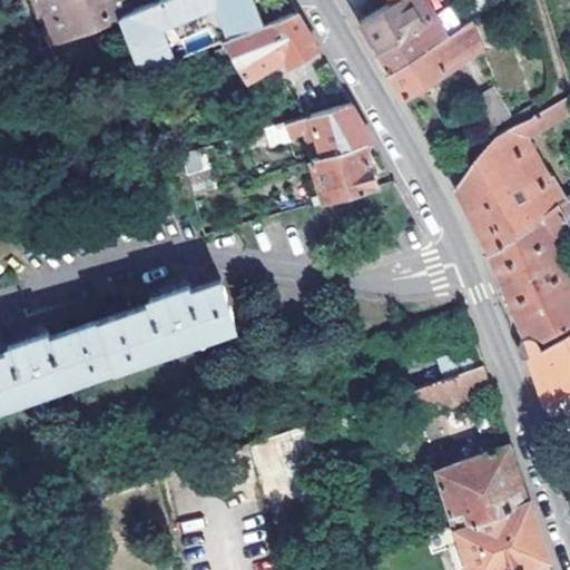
[(102,21),(131,10),(127,0),(50,0),(62,33),(102,21)]
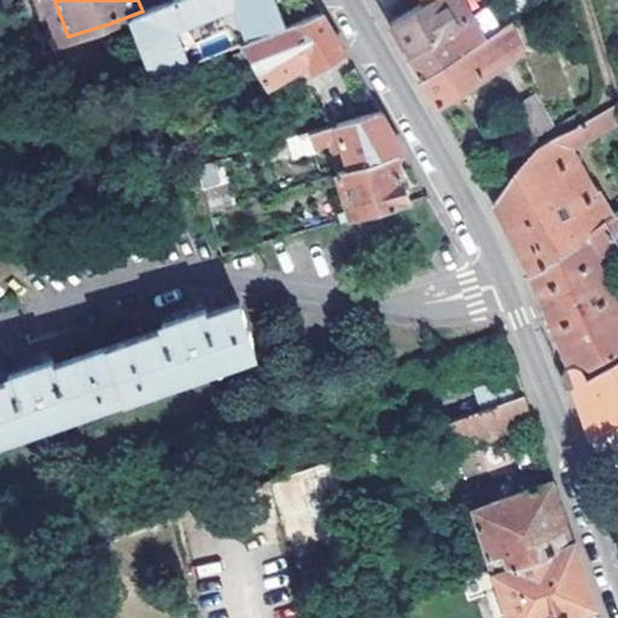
[(168,0),(143,11),(133,15),(156,71),(235,41),(249,36),(280,24),(270,0),(168,0)]
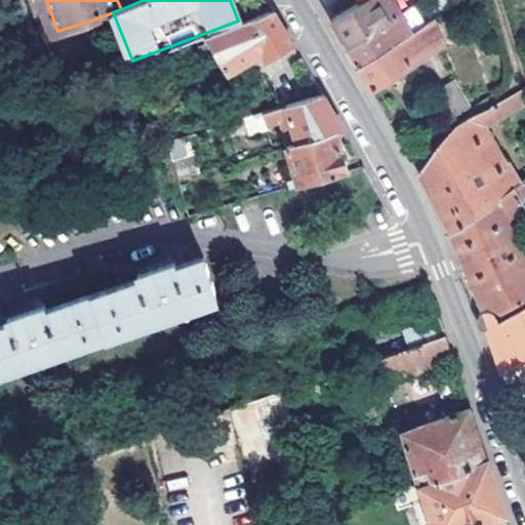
[(391,17),(403,11),(396,0),(361,0),(332,16),(339,30),(347,43),(391,17)]
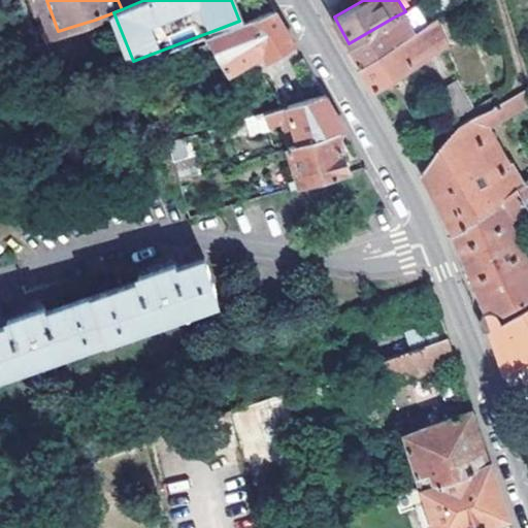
[(400,40),(426,26),(416,5),(405,11),(393,18),(349,43),(355,54),(360,63),(400,40)]
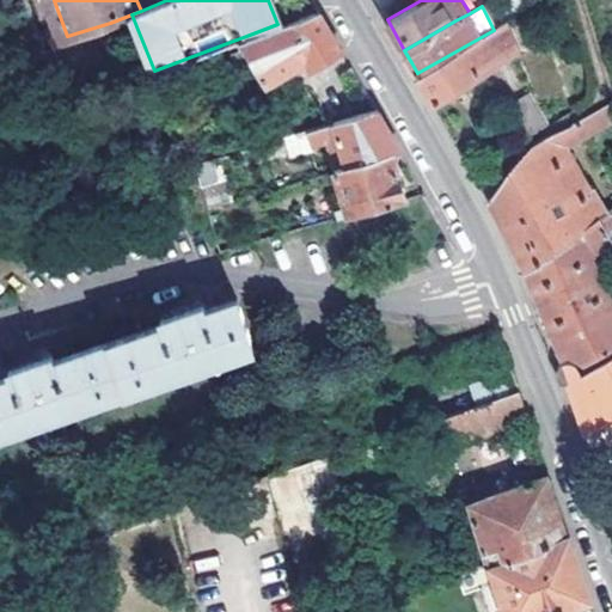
[(277,24),(246,36),(261,77),(267,78),(301,61),(303,65),(311,67),(340,49),(340,46),(329,26),(319,10),(289,19),(277,24)]
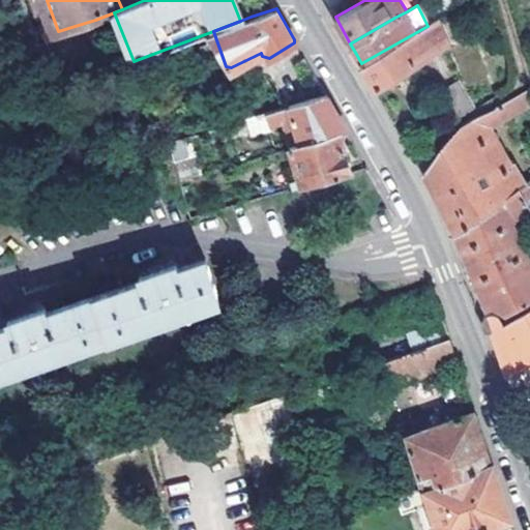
[(402,40),(361,63),(370,77),(375,86),(447,42),(436,21),(428,26),(402,40)]
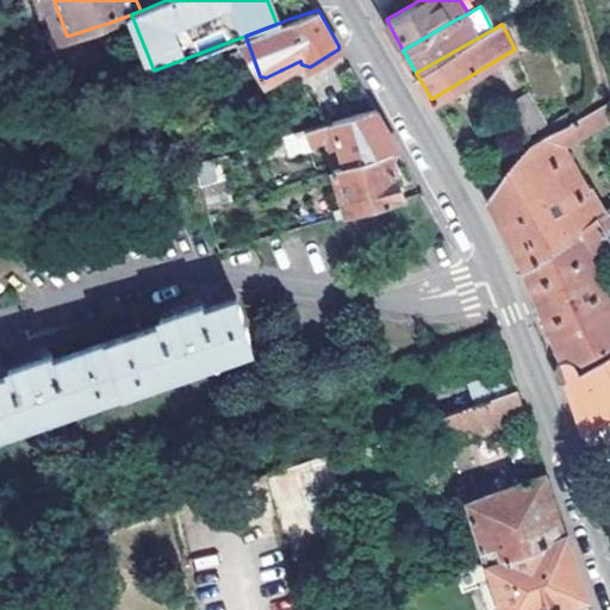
[(508,103),(526,137),(529,135),(548,124),(530,91),(508,103)]
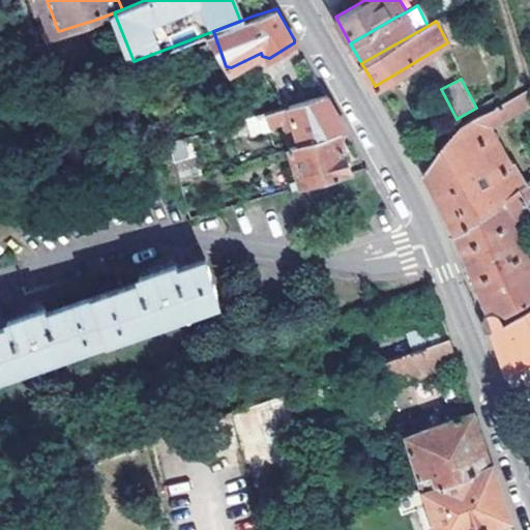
[(455,233),(522,189),(528,185),(517,165),(513,167),(493,129),(529,107),(529,86),(496,104),(497,107),(461,125),(440,145),(423,172),(438,199),(455,233)]
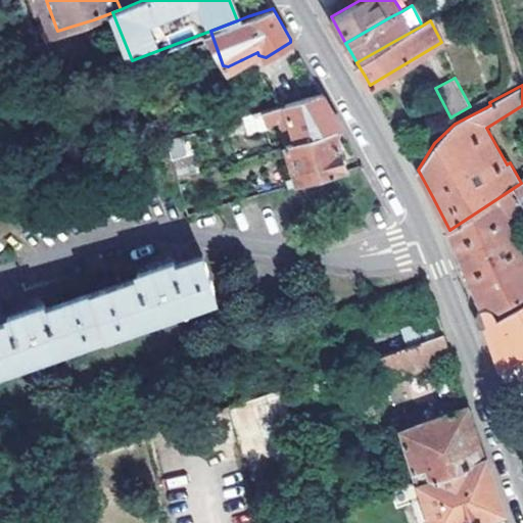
[(292,144),(336,131),(342,129),(331,109),(322,92),(258,111),(262,123),(283,116),(292,144)]
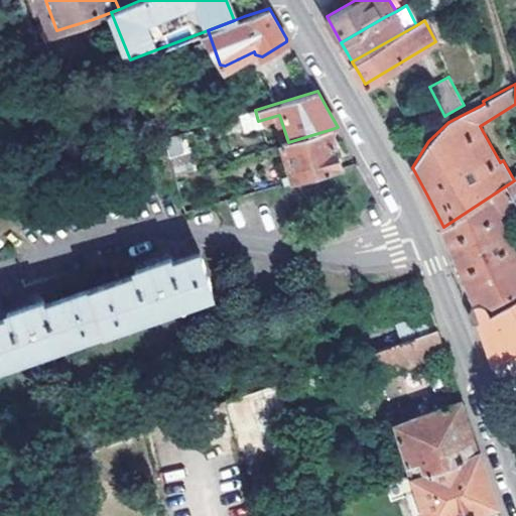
[(332,129),(288,142),(277,145),(288,181),(343,165),(332,129)]
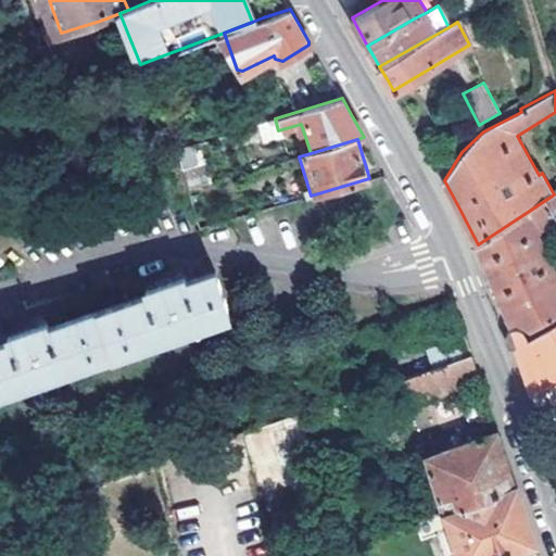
[(184,186),(205,186),(205,148),(184,148),(184,186)]
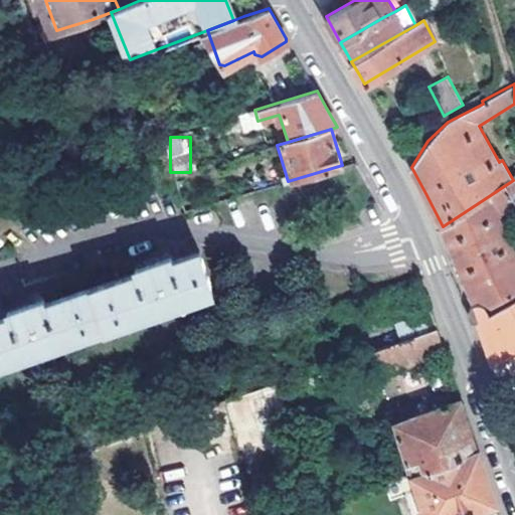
[(354,175),(286,198),(297,233),(365,211),(354,175)]
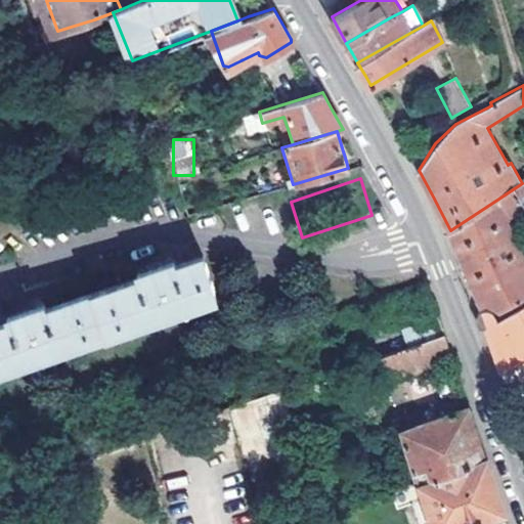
[(523,202),(516,187),(450,230),(466,267),(481,303),(486,301),(491,303),(494,305),(497,307),(499,309),(523,296),(523,251),(507,220),(523,210),(523,202)]
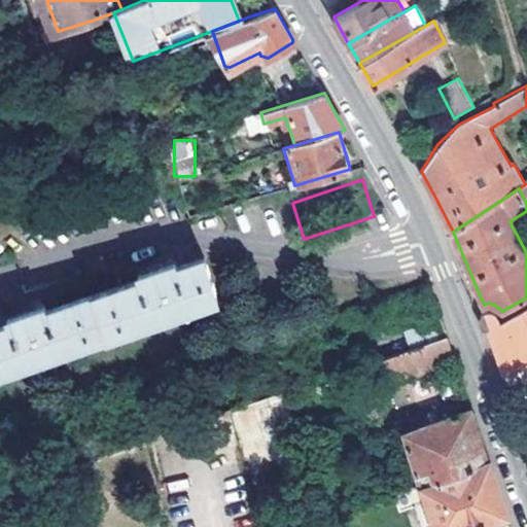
[(34,309),(19,314),(7,318),(7,321),(0,323),(0,369),(218,295),(204,256),(178,265),(177,260),(165,265),(150,270),(139,274),(140,277),(47,308),(46,305),(34,309)]
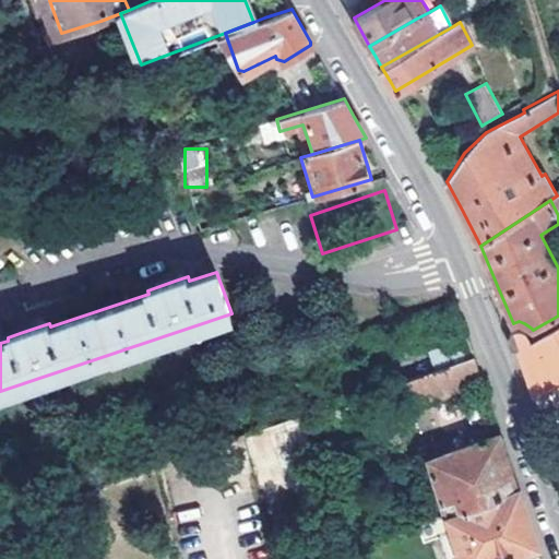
[(156,277),(159,286),(175,281),(171,272),(156,277)]
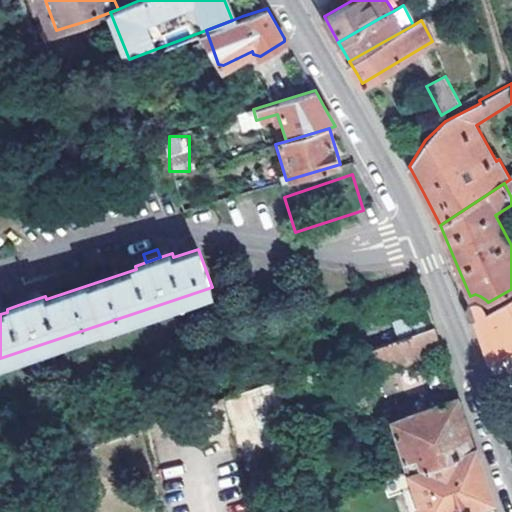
[(15,298),(18,305),(33,300),(30,292),(15,298)]
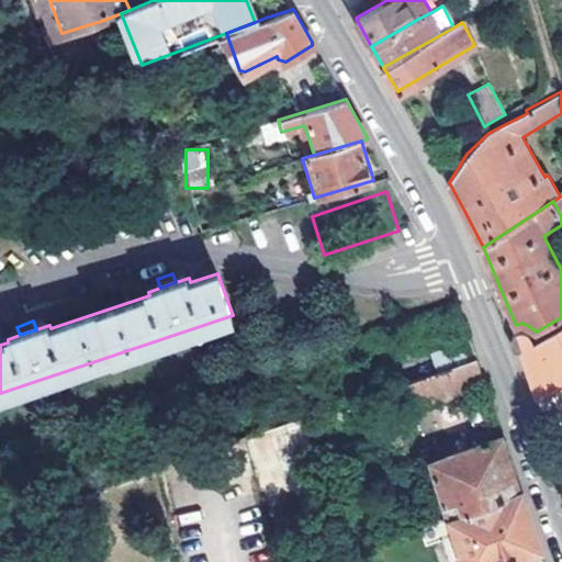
[(539,397),(561,384),(561,325),(535,340),(534,336),(531,334),(528,330),(525,329),(521,329),(518,329),(515,332),(513,333),(512,336),(510,338),(512,343),(514,346),(515,348),(517,349),(521,349),(530,374),(539,397)]
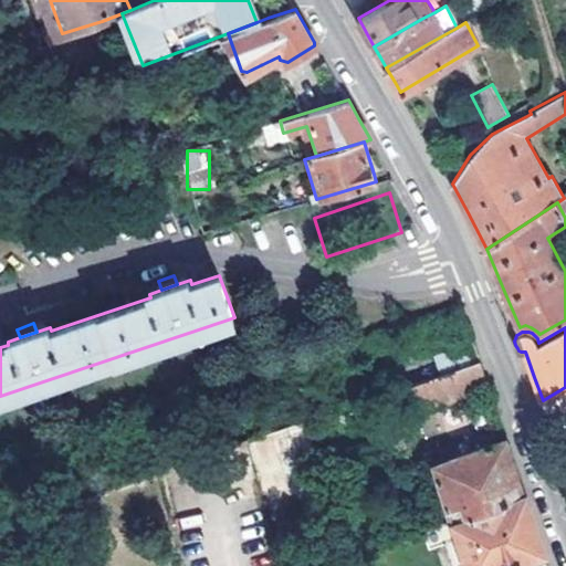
[(439,374),(481,359),(473,338),(432,352),(439,374)]
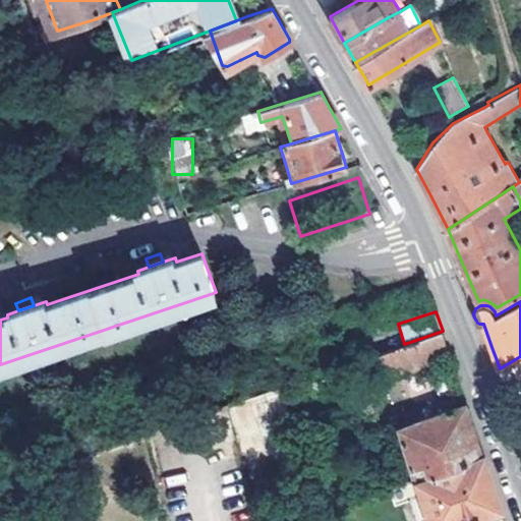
[(443,331),(404,344),(377,353),(385,378),(451,355),(443,331)]
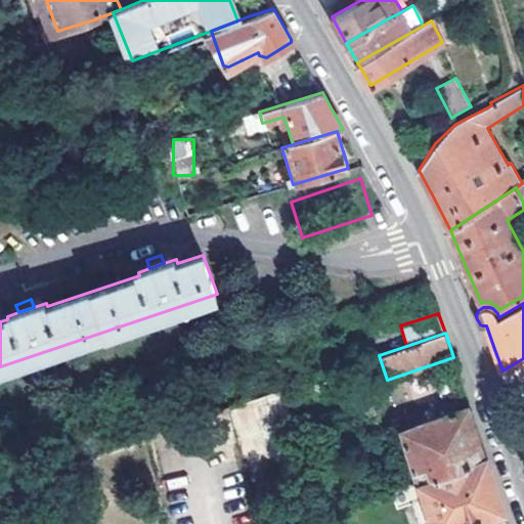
[(523,358),(503,370),(511,393),(523,386),(523,358)]
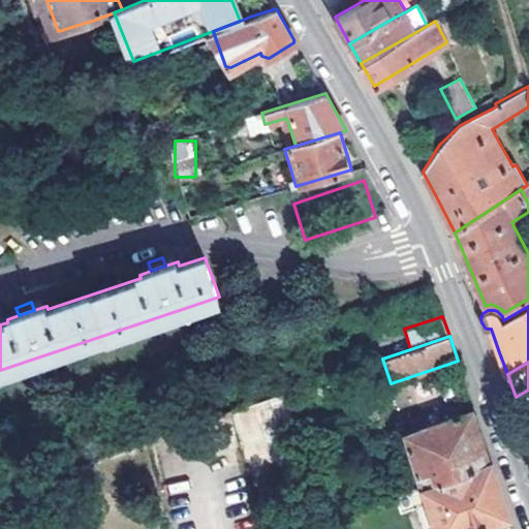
[(268,449),(301,438),(286,393),(253,405),(268,449)]
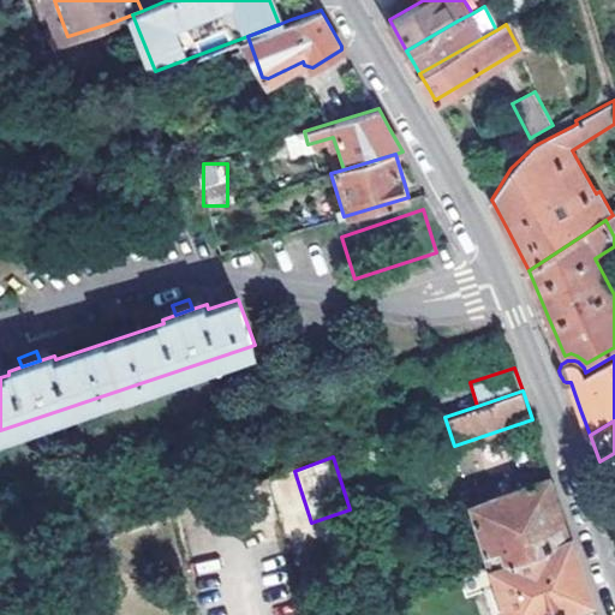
[(488,557),(569,537),(560,508),(549,476),(470,497),(488,557)]
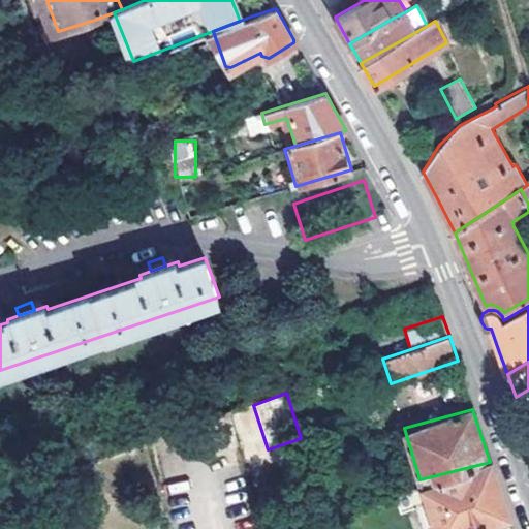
[(490,462),(419,479),(435,528),(454,528),(466,525),(467,528),(495,528),(512,523),(500,488),(494,472),(490,462)]
